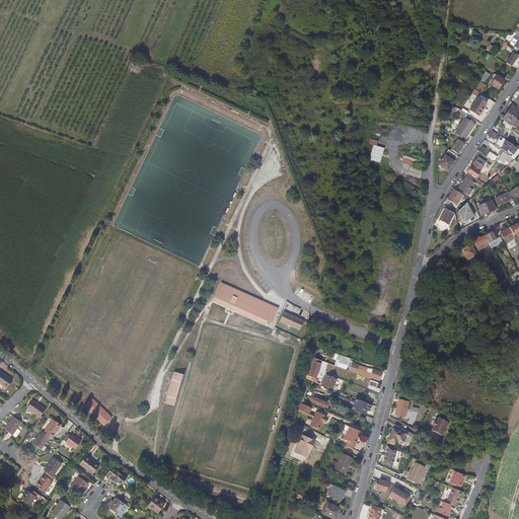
[(516,55),(517,53),(514,51),(506,63),(510,66),(517,56),(516,55)]
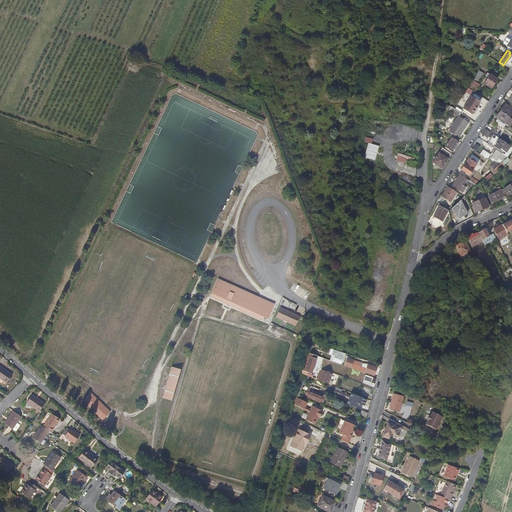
[(469,89),(474,82),(481,71),(479,70),(467,88),(469,89)]
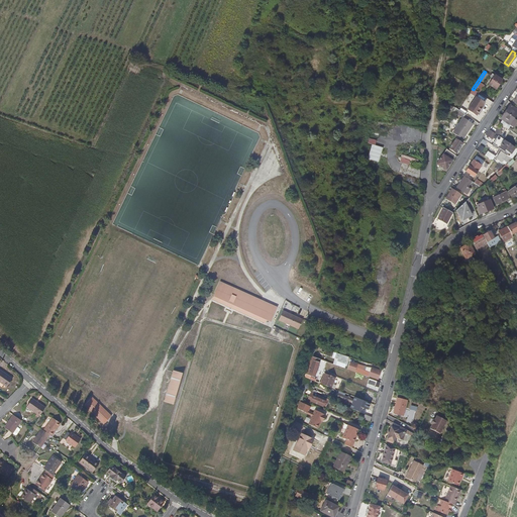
[(502,80),(495,76),(489,85),(496,89),(502,80)]
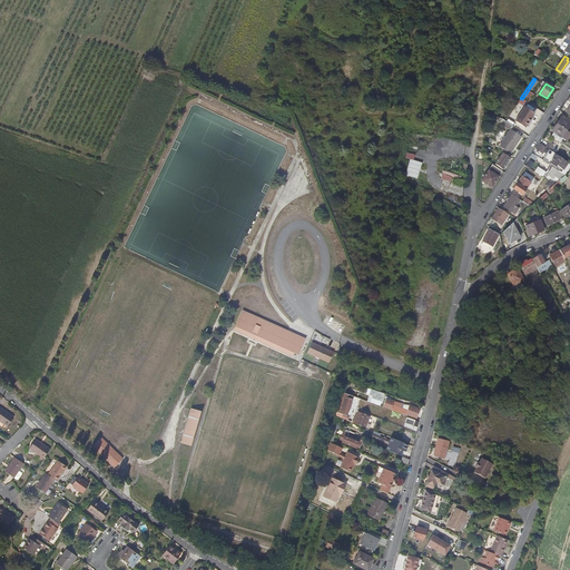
[(528,102),(532,95),(528,91),(522,99),(528,102)]
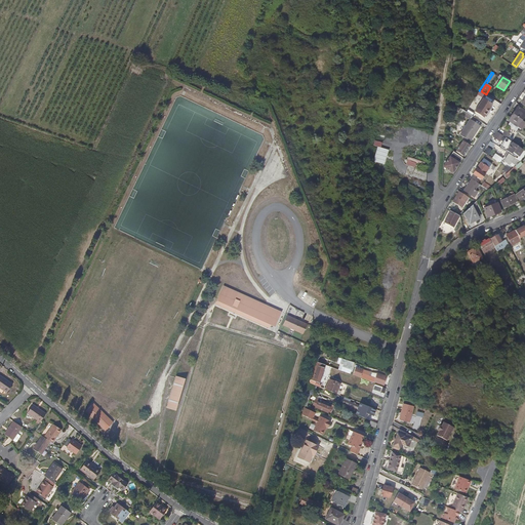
[(492,105),(483,98),(479,105),(487,111),(492,105)]
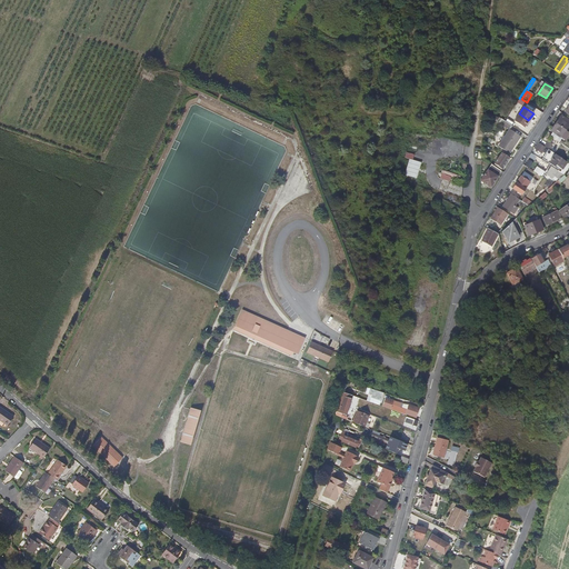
[(528,120),(519,113),(513,121),(523,128),(528,120)]
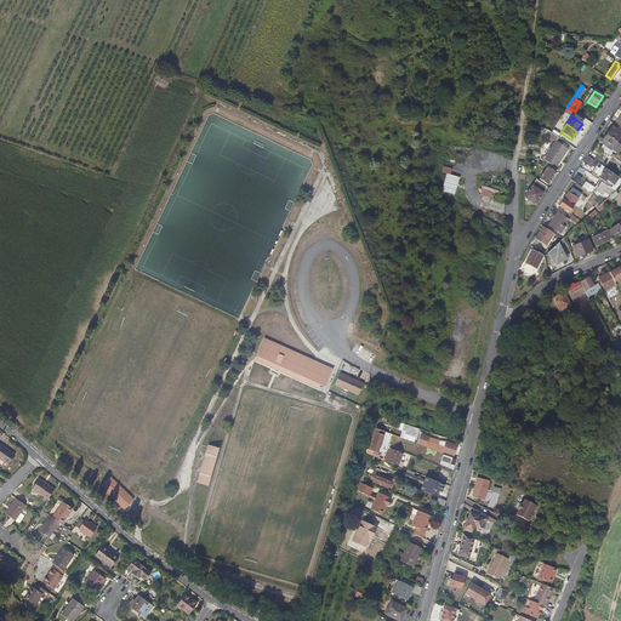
[(608,129),(609,130),(607,135),(617,142),(620,135),(620,131),(613,125),(613,127),(610,126),(608,129)]
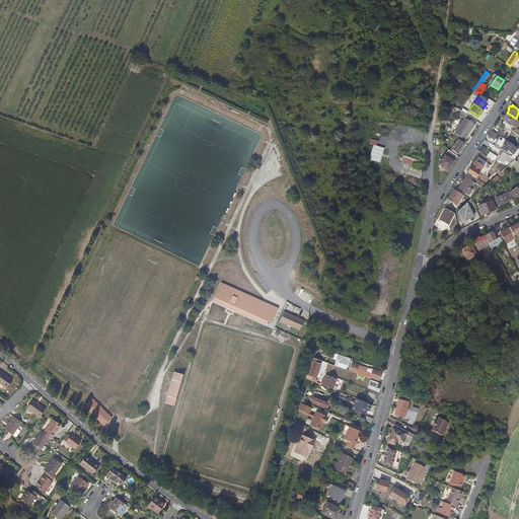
[(511,125),(516,119),(507,113),(503,119),(507,122),(511,125)]
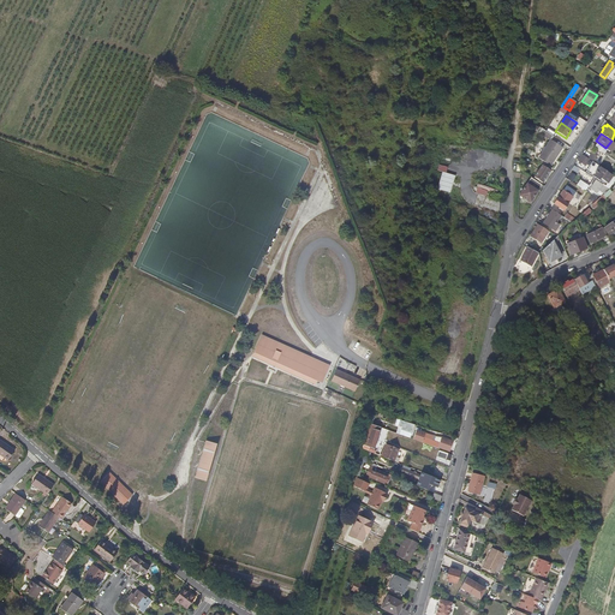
[(561,148),(549,139),(541,153),(538,157),(550,166),(553,162),(550,160),(551,156),(555,159),(561,148)]
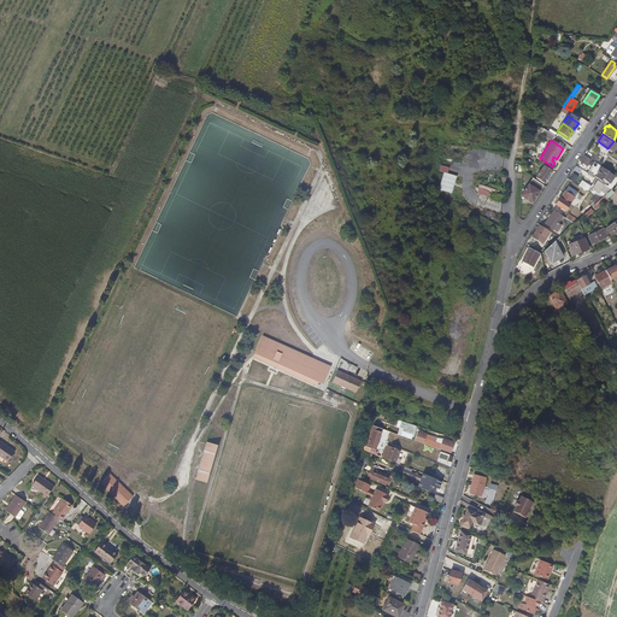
[(579,162),(587,166),(592,160),(589,159),(583,154),(579,162)]
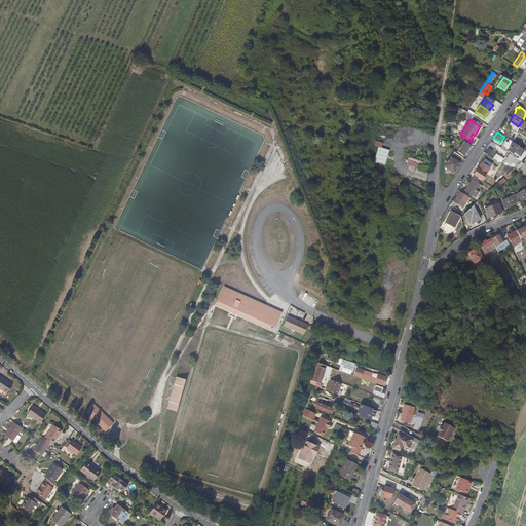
[(471,146),(464,142),(457,152),(463,156),(471,146)]
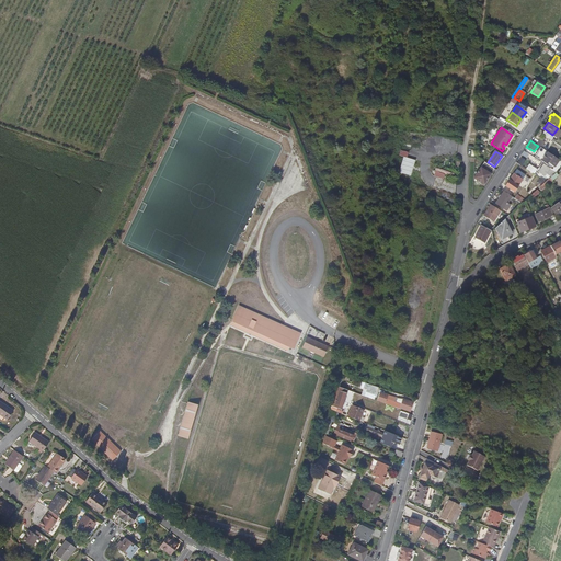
[(557,159),(548,153),(547,153),(541,162),(547,165),(548,162),(552,165),(557,159)]
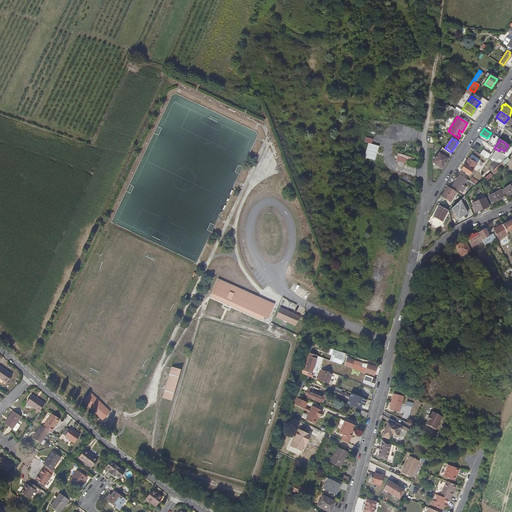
[(363,157),(374,160),(379,146),(368,142),(363,157)]
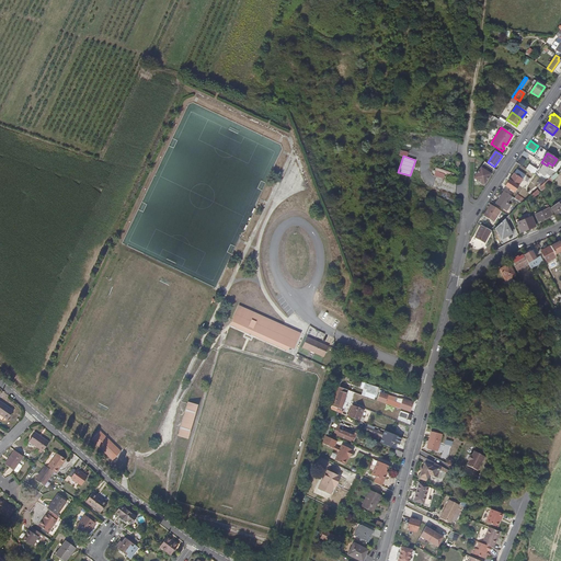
[(493,168),(484,162),(474,176),(474,179),(477,180),(479,180),(479,179),(483,181),(484,181),(487,178),(488,179),(489,178),(491,175),(491,173),(493,168)]
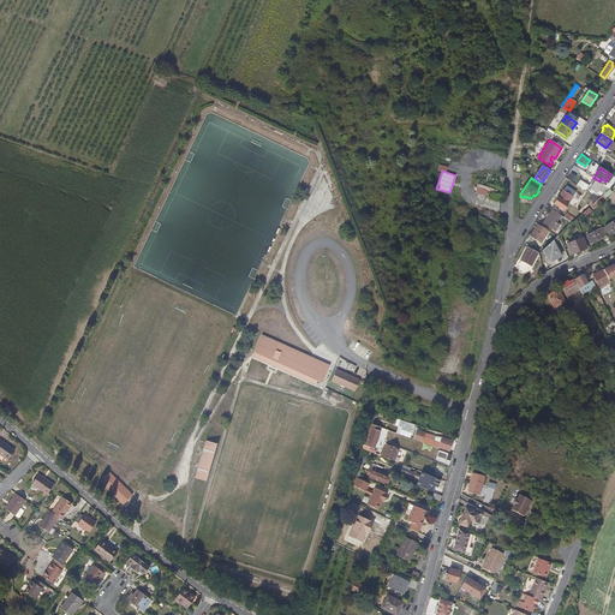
[(607,187),(595,179),(589,189),(590,189),(596,192),(598,190),(602,192),(607,187)]
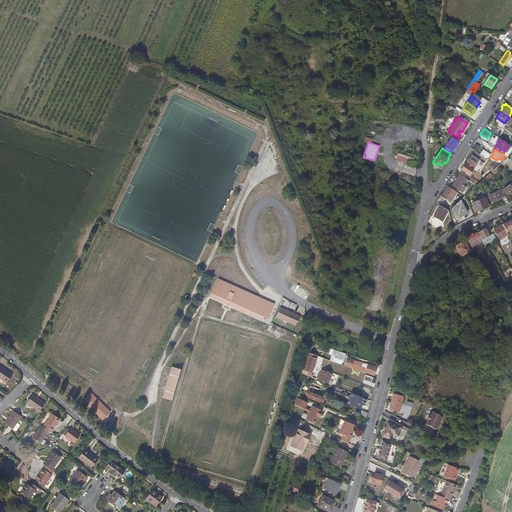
[(414,161),(414,156),(397,153),(396,161),(405,162),(405,159),(414,161)]
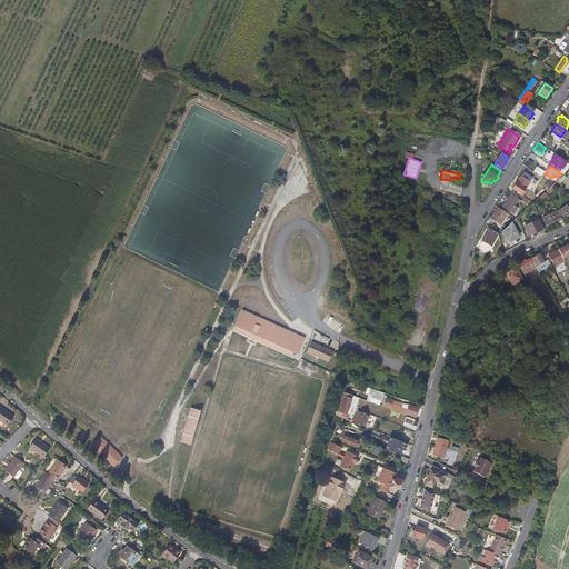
[(529,182),(520,177),(512,189),(521,195),(529,182)]
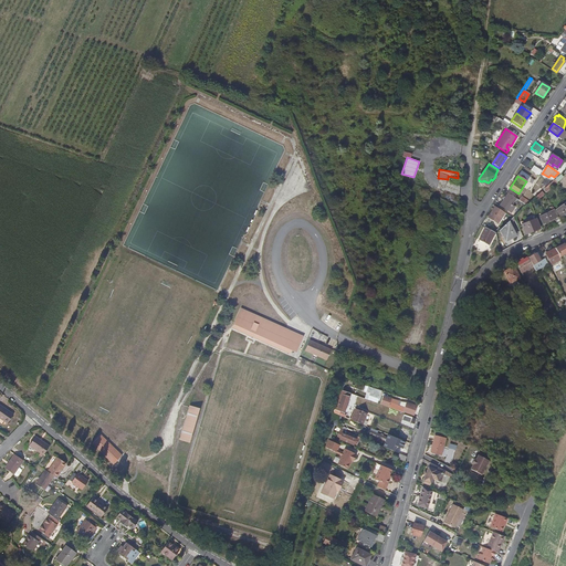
[(543,189),(545,194),(557,181),(554,178),(549,182),(543,189)]
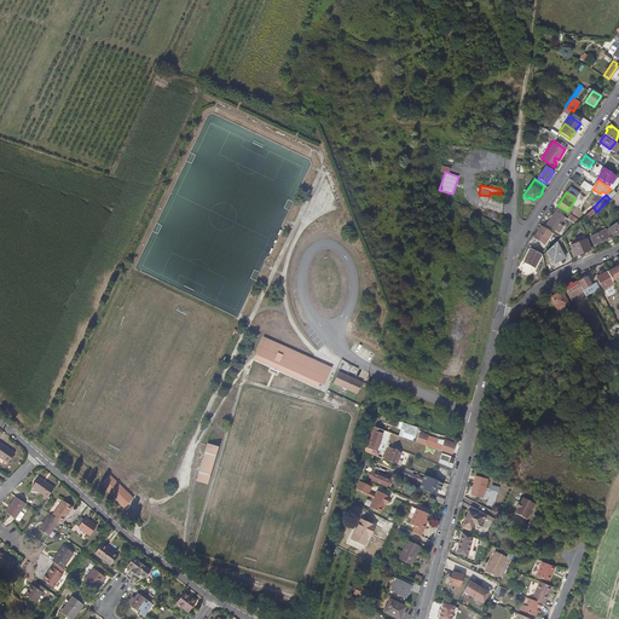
[(560,224),(563,217),(555,212),(548,224),(560,231),(563,225),(560,224)]
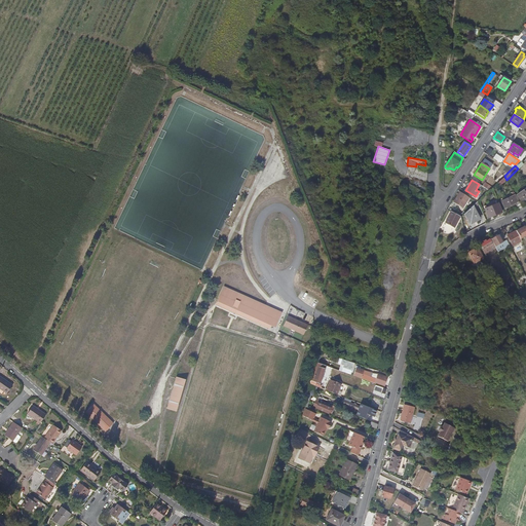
[(525,198),(525,188),(517,195),(520,200),(523,198),(525,199),(525,198)]
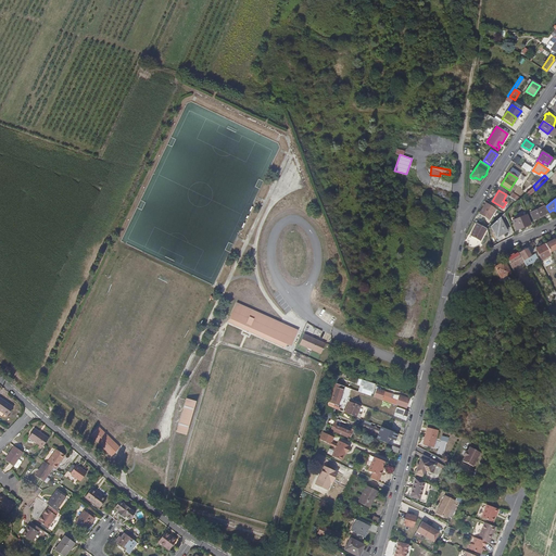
[(489,220),(496,209),(485,202),(479,214),(489,220)]
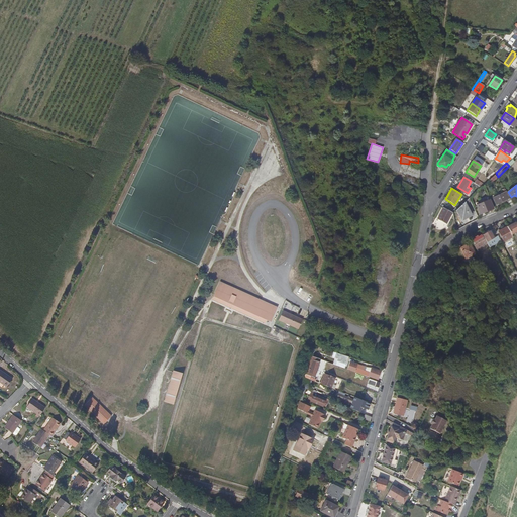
[(498,203),(505,200),(502,193),(495,197),(498,203)]
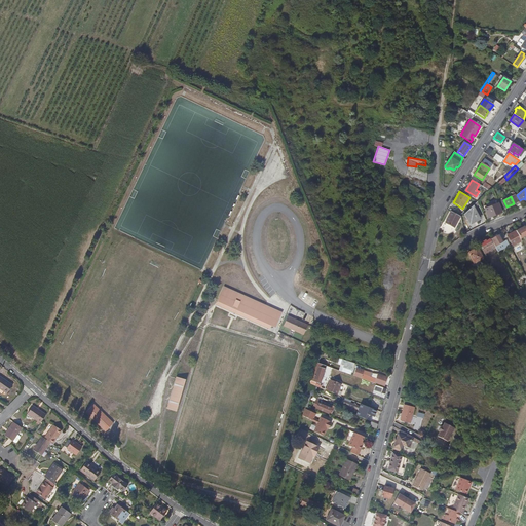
[(501,212),(498,203),(496,203),(492,205),(489,207),(493,216),(501,212)]
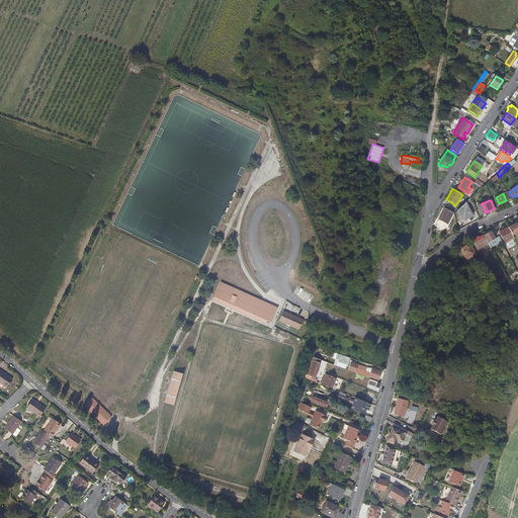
[(463,220),(472,214),(465,202),(457,209),(463,220)]
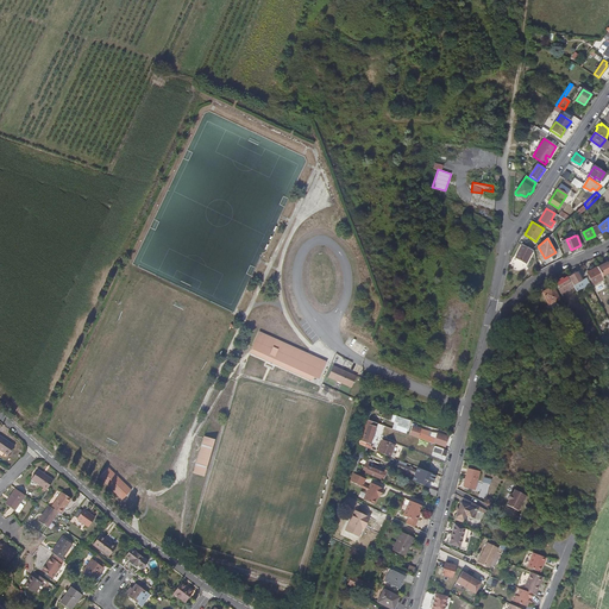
[(525,263),(532,250),(521,245),(514,257),(525,263)]
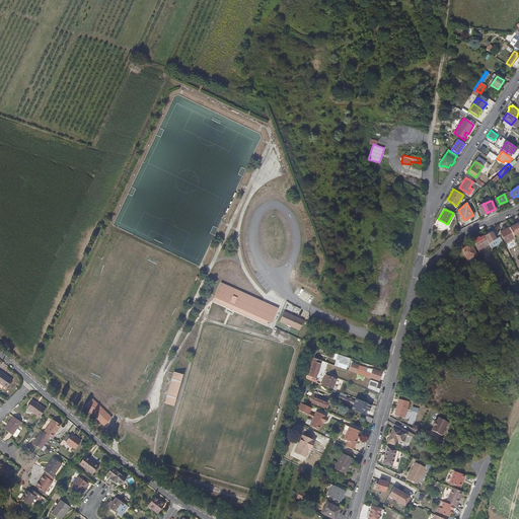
[(473,215),(464,220),(458,210),(457,211),(463,221),(473,216),(473,215)]
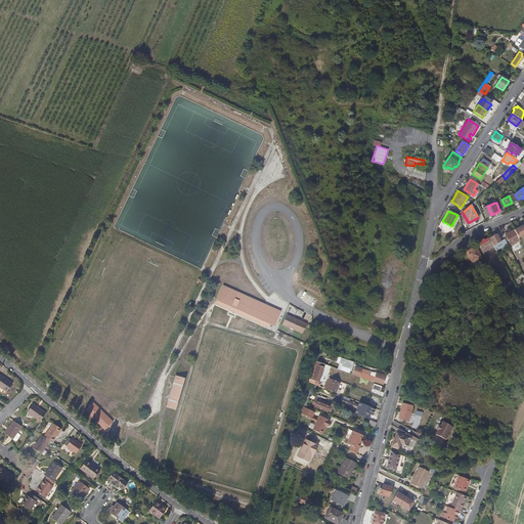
[(513,230),(517,237),(523,233),(523,229),(521,225),(513,229),(513,230)]
